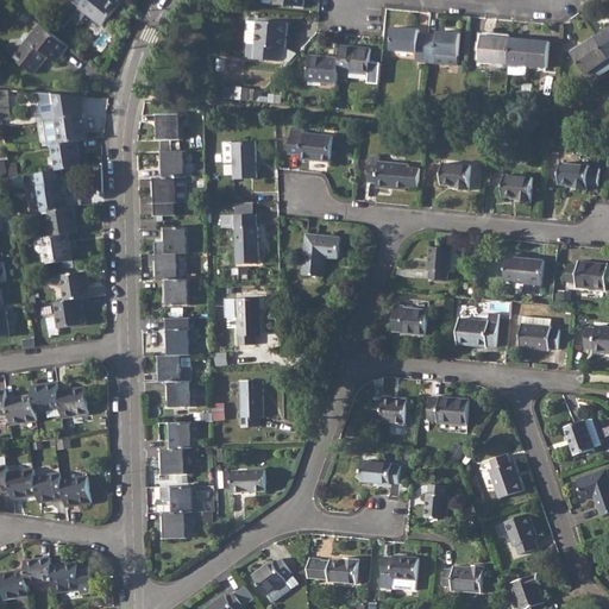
[(85,0),(81,6),(104,25),(119,6),(112,0),(85,0)]
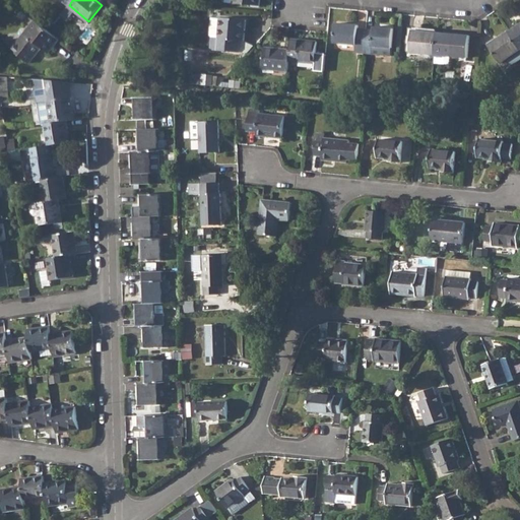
[(220,17),(212,17),(210,34),(212,36),(219,37),(218,49),(239,51),(240,40),(244,40),(246,18),(221,16),(220,17)]
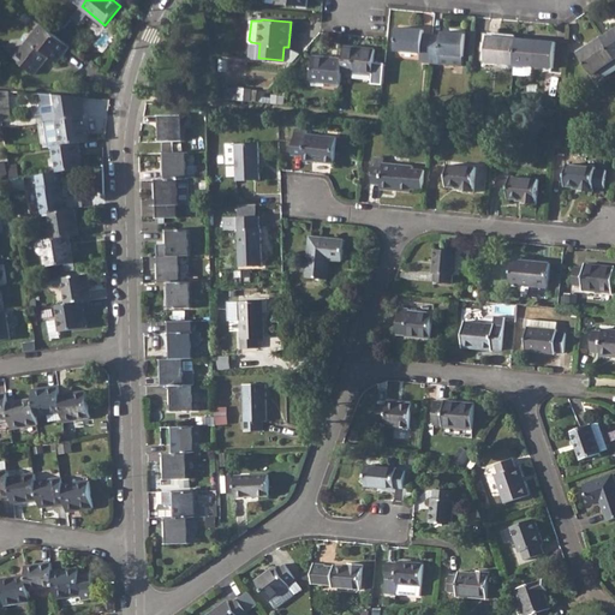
[(57,36),(41,24),(13,58),(34,73),(49,55),(58,63),(70,47),(57,36)]
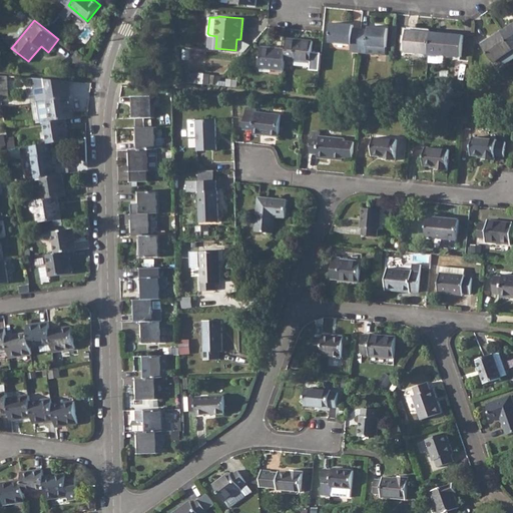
[(330,40),(352,42),(360,43),(362,27),(354,27),(354,23),(332,22),(330,40)]
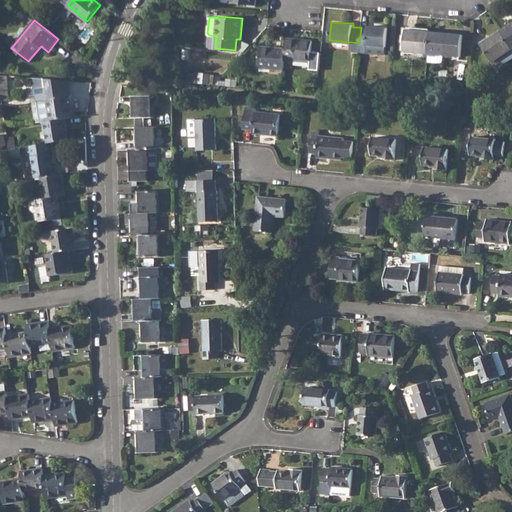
[(511,23),(501,30),(503,32),(511,46),(511,23)]
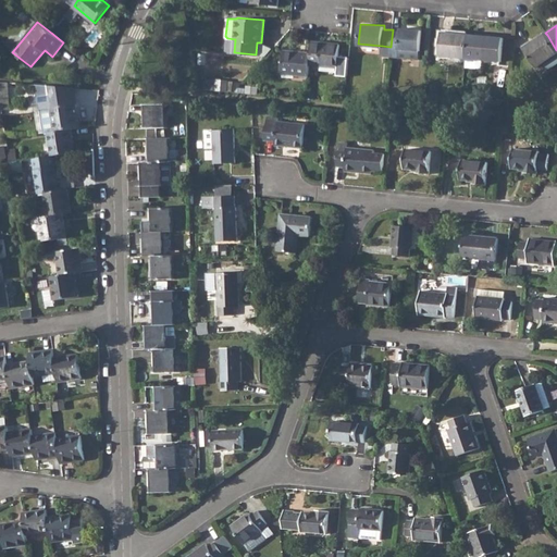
[(391,47),(390,56),(419,59),(422,28),(400,27),(400,31),(393,29),(391,47)]
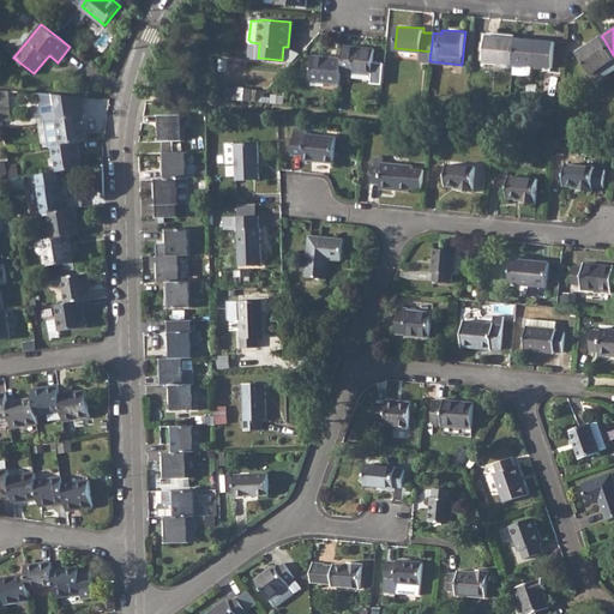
[(485,60),(515,62),(517,37),(488,35),(485,60)]
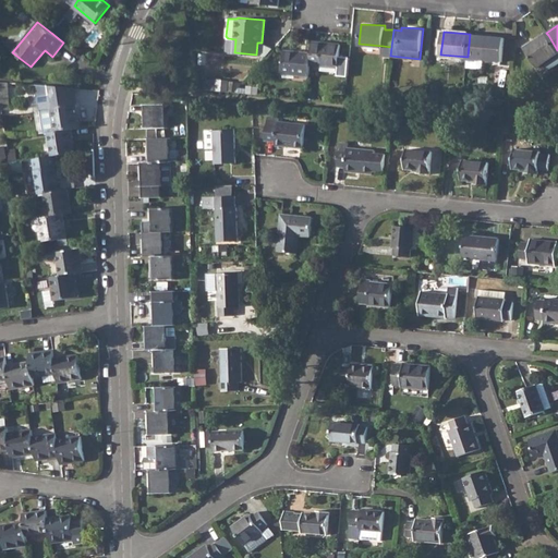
[(470,34),(468,57),(502,60),(505,37),(470,34)]
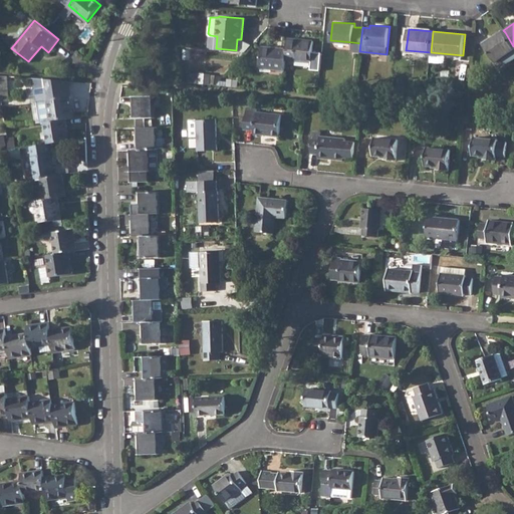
[(490,39),(484,43),(495,61),(501,56),(505,63),(513,57),(513,46),(505,32),(495,38),(494,36),(490,39)]
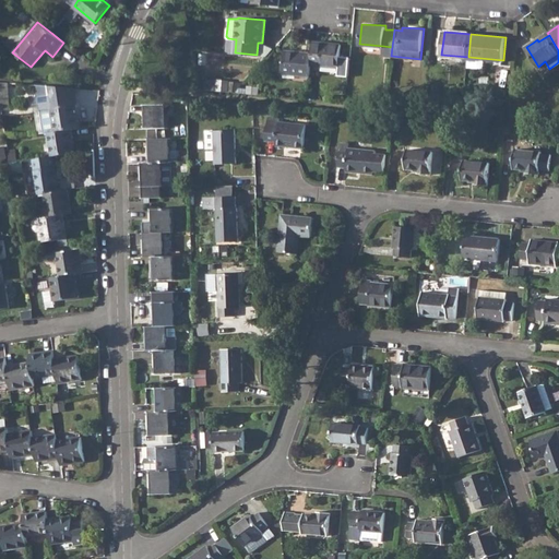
[(312,51),(311,64),(339,68),(341,44),(313,42),(312,51)]
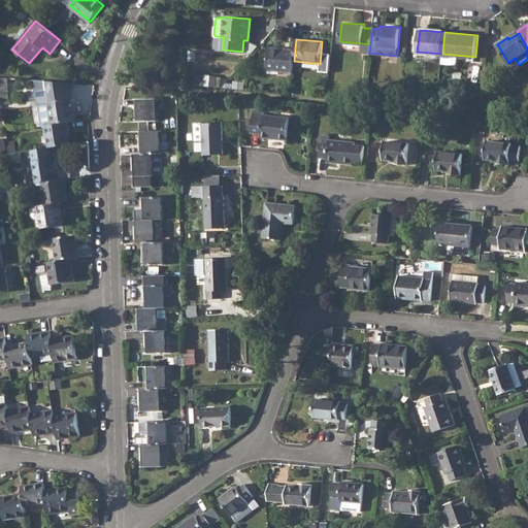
[(267,69),(293,71),(294,61),(295,48),(269,46),(267,69)]
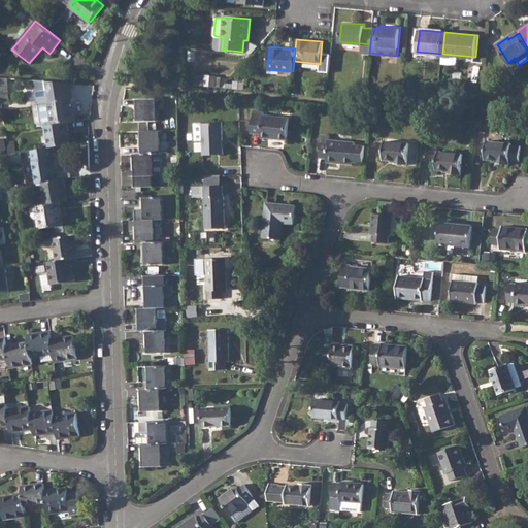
[(206,74),(205,85),(216,86),(217,75),(206,74)]
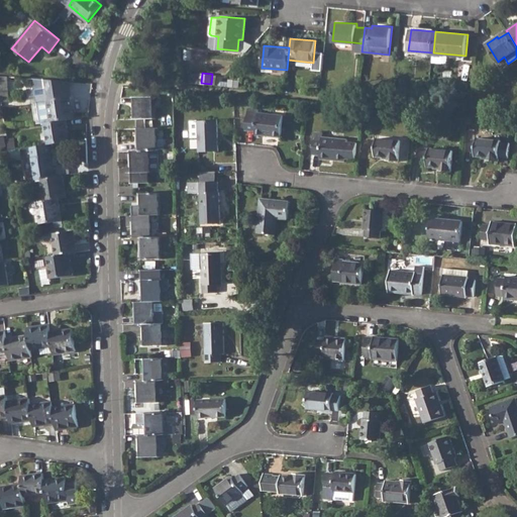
[(1,92),(9,93),(11,78),(3,77),(1,92)]
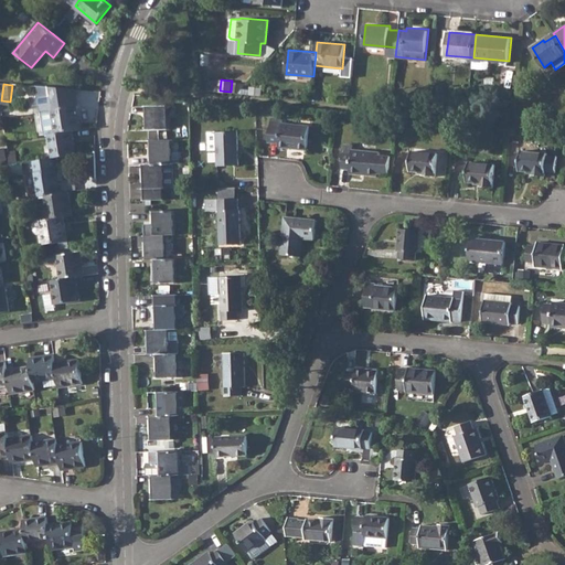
[(76,88),(38,85),(42,112),(45,134),(49,134),(73,130),(81,129),(77,106),(78,105),(76,88)]
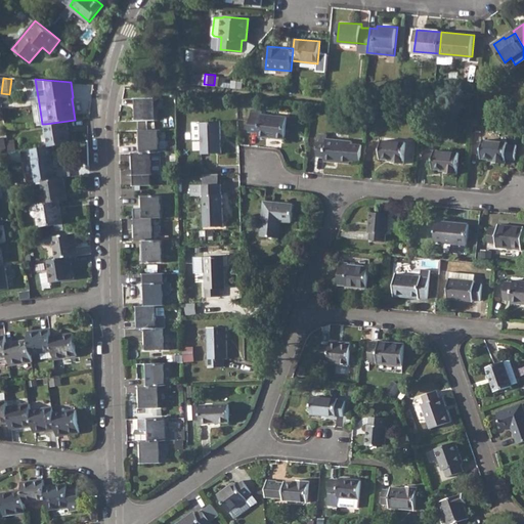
[(420,96),(420,103),(434,105),(434,97),(420,96)]
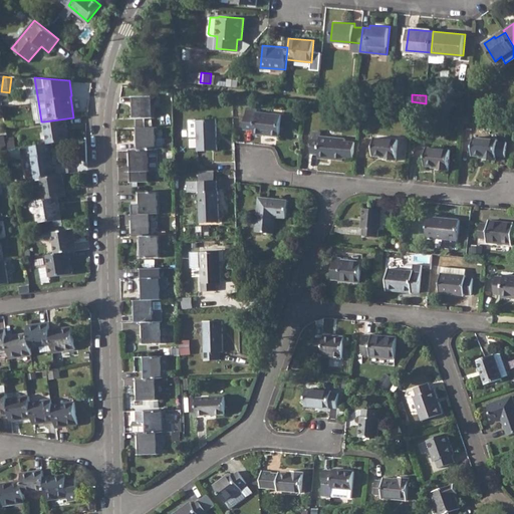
[(133,95),(134,117),(137,117),(146,117),(153,117),(153,95),(133,95)]
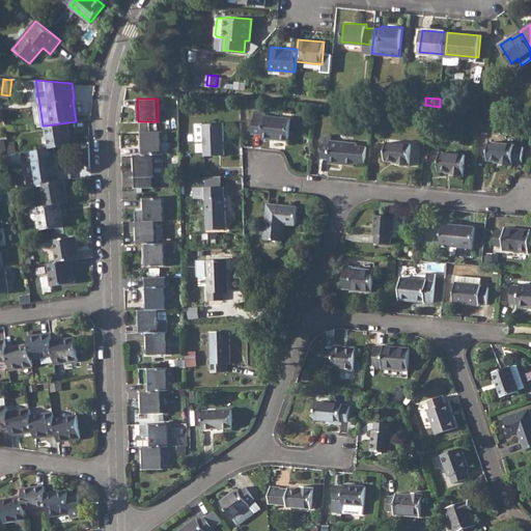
[(255,114),(253,133),(262,134),(262,137),(288,140),(291,117),(255,114)]
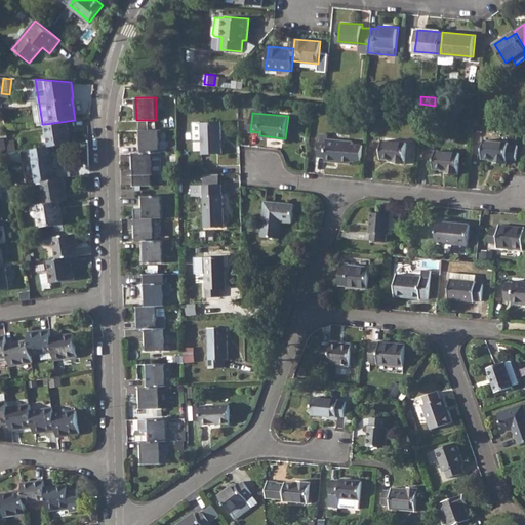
[(149,120),(139,120),(139,129),(149,129),(149,120)]
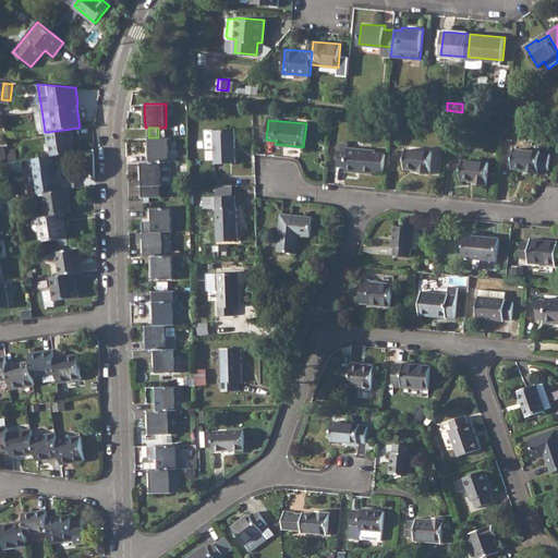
[(72,129),(48,132),(51,156),(55,156),(75,153),(72,129)]
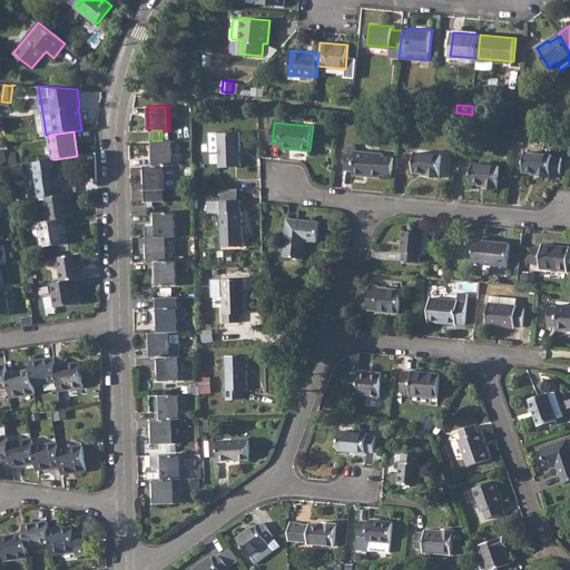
[(241,131),(219,133),(220,166),(242,166),(241,131)]
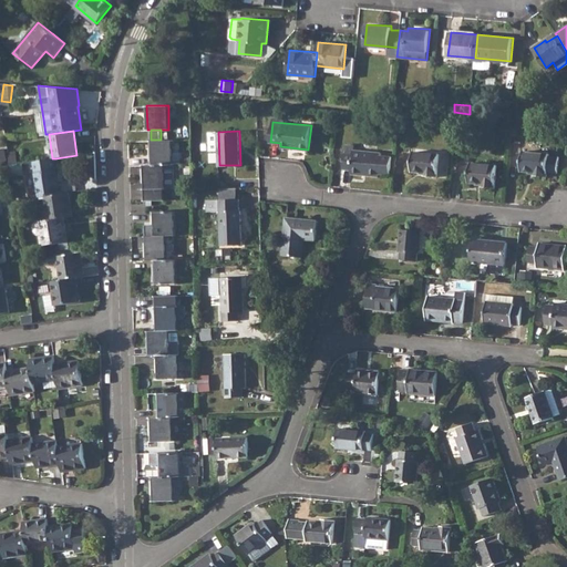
[(151,140),(150,141),(151,165),(173,164),(172,140),(161,140),(151,140)]
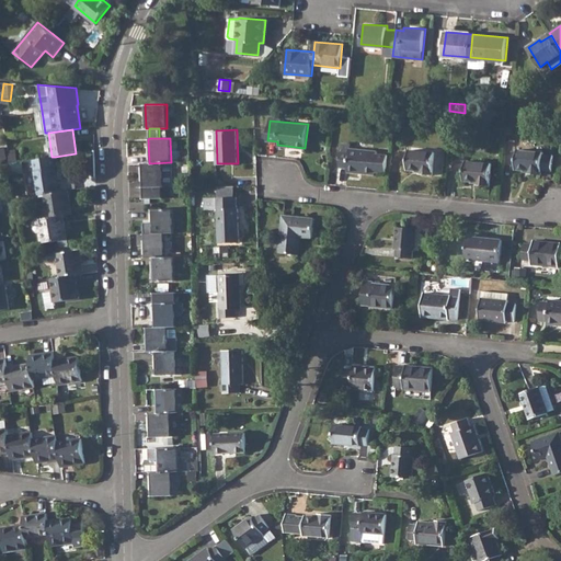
[(376,171),(387,172),(388,155),(377,153),(377,150),(351,147),(351,142),(342,142),(340,167),(348,168),(348,171),(376,173),(376,171)]
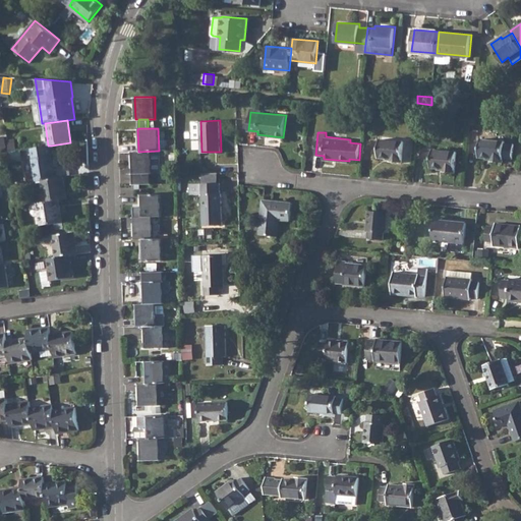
[(381,138),(379,157),(391,158),(391,161),(402,162),(404,140),(381,138)]
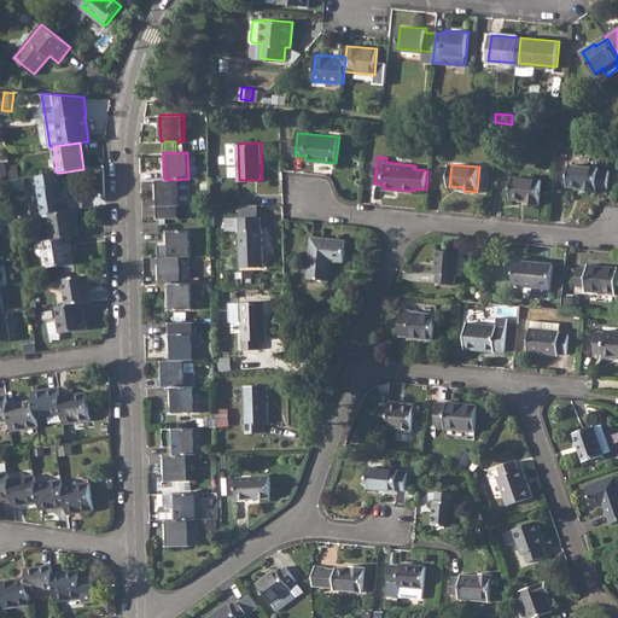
[(571,164),(569,186),(583,187),(583,191),(596,192),(598,187),(607,187),(610,170),(599,169),(599,167),(571,164)]
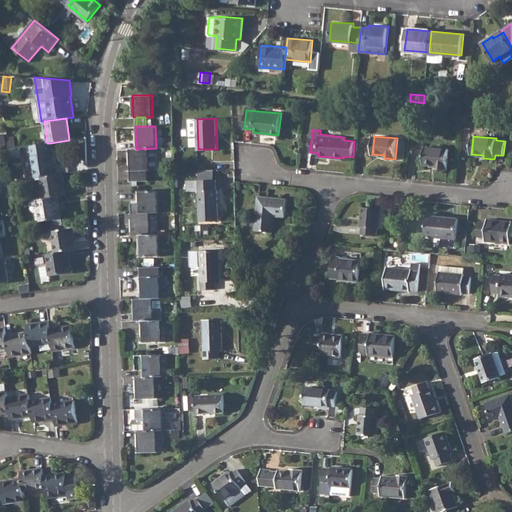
[(47,143),(30,145),(35,178),(41,177),(55,175),(50,143),(47,143)]
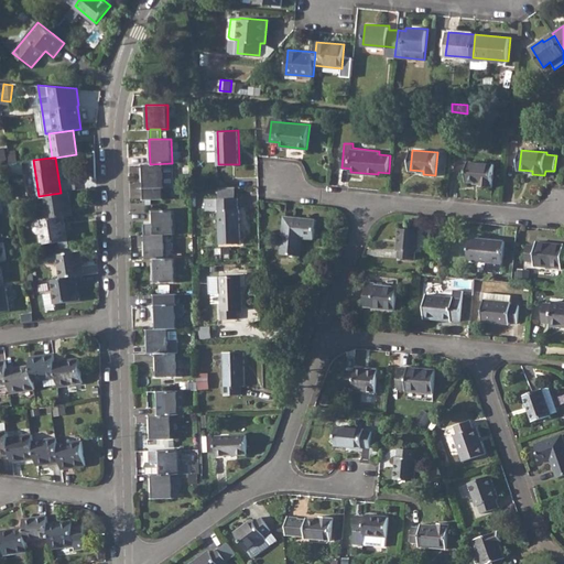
[(469,161),(467,181),(479,182),(479,185),(492,186),(494,163),(469,161)]
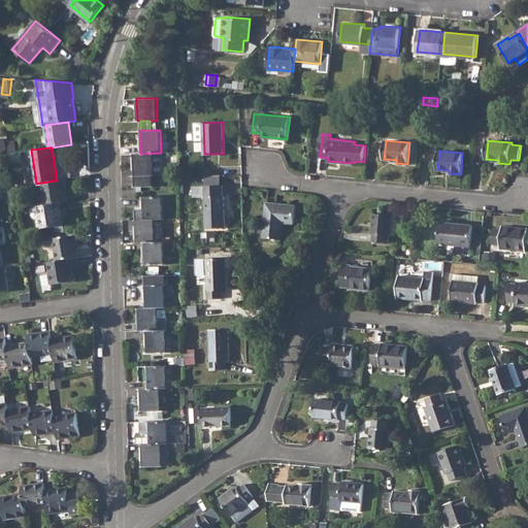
[(140,154),(133,154),(135,188),(155,187),(155,176),(162,175),(161,153),(140,154)]
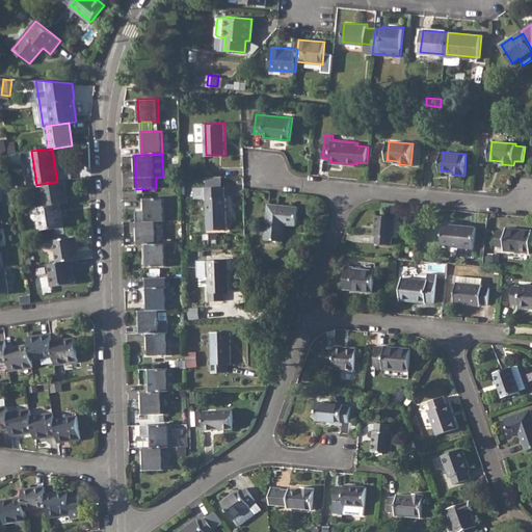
[(57,182),(43,184),(46,207),(60,205),(69,203),(65,180),(57,182)]
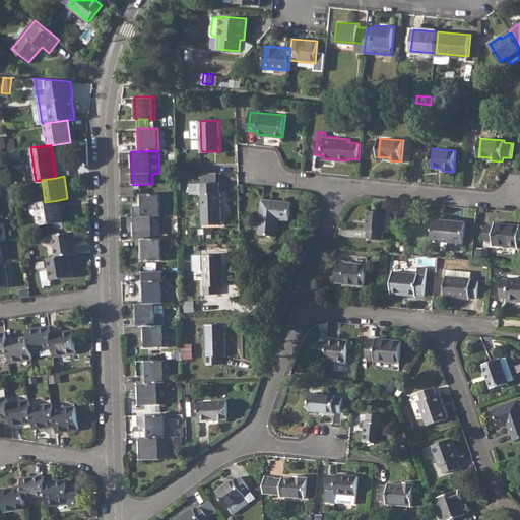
[(218,182),(203,183),(190,183),(191,193),(202,193),(203,224),(222,223),(221,192),(220,192),(219,182),(218,182)]
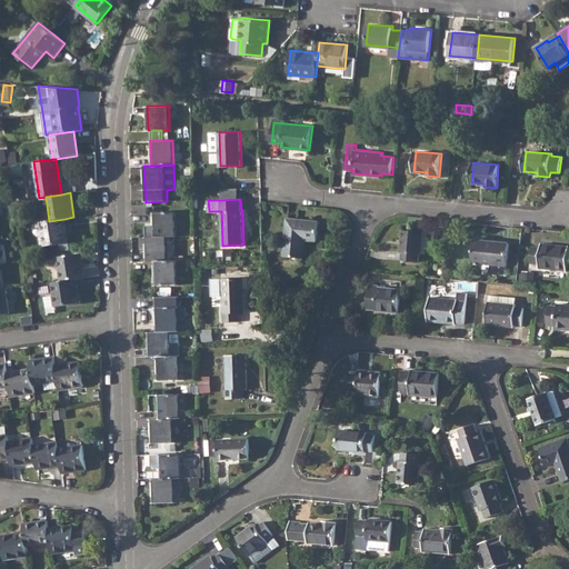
[(148,226),(148,236),(167,236),(175,236),(175,211),(155,212),(155,226),(148,226)]
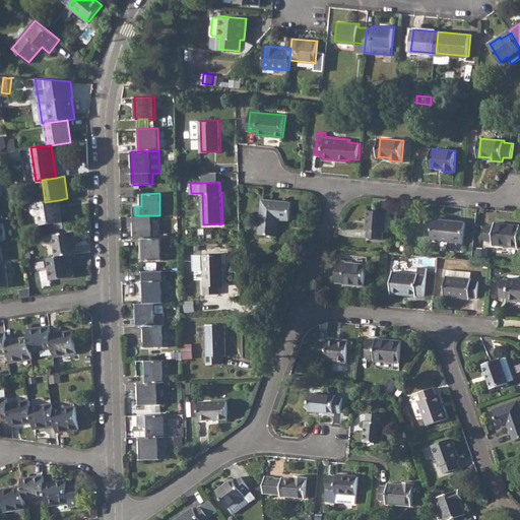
[(263,199),(260,233),(277,235),(279,218),(289,219),(291,202),(263,199)]
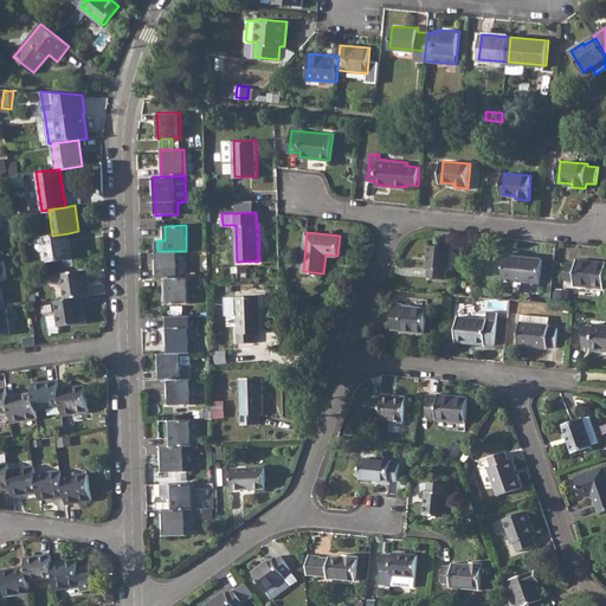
[(52,236),(43,237),(46,262),(72,258),(69,233),(52,236)]
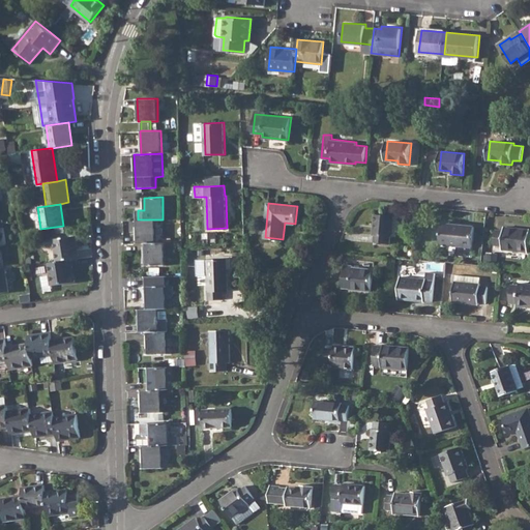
[(376,213),(374,234),(375,234),(374,241),(390,242),(391,236),(392,236),(394,215),(376,213)]
